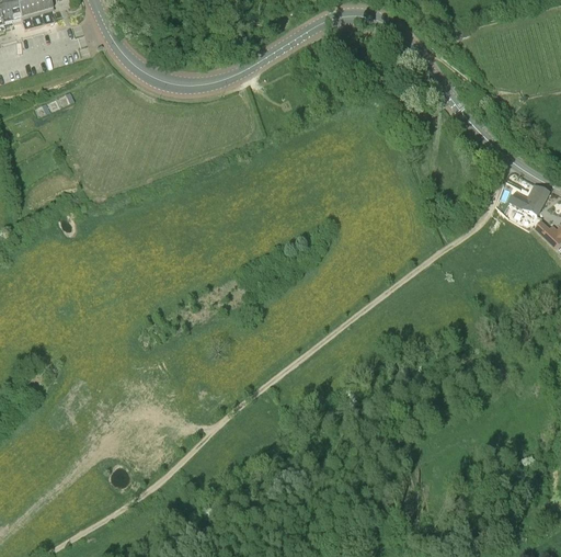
[(56,20),(50,0),(0,0),(0,24),(3,24),(2,22),(21,16),(22,19),(16,21),(20,31),(56,20)]
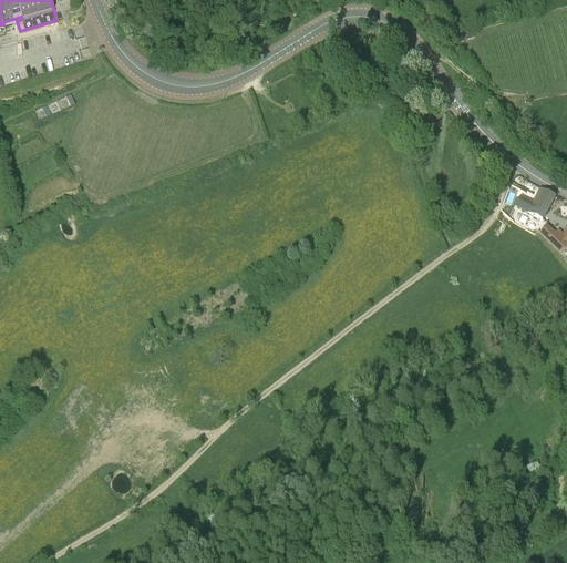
[(61,93),(65,105),(76,101),(72,89),(61,93)]
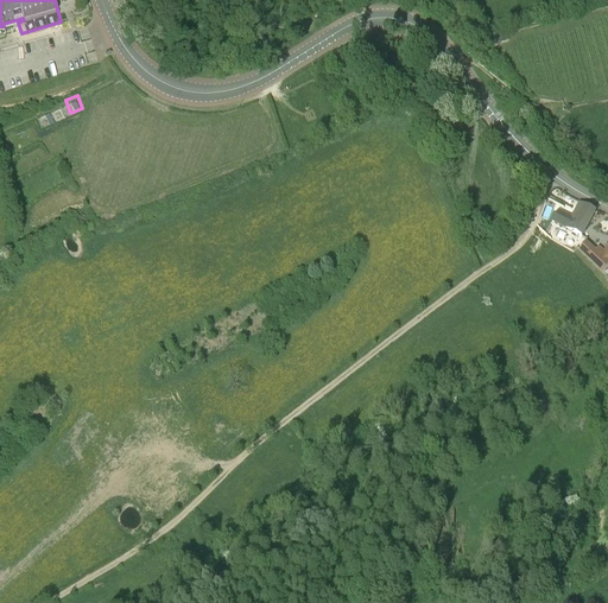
[(42,125),(70,114),(65,101),(37,112),(42,125)]
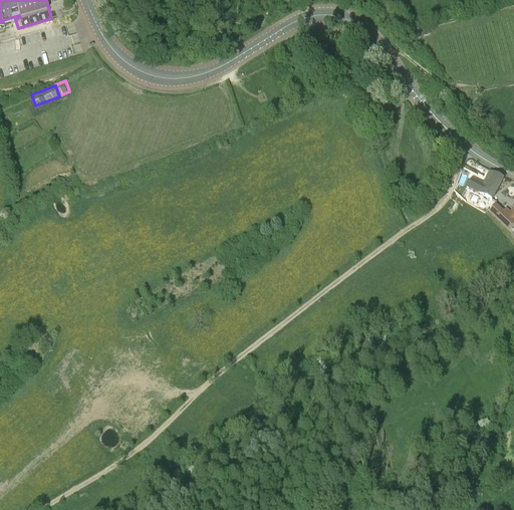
[(479,190),(492,197),(504,175),(490,168),(479,190)]
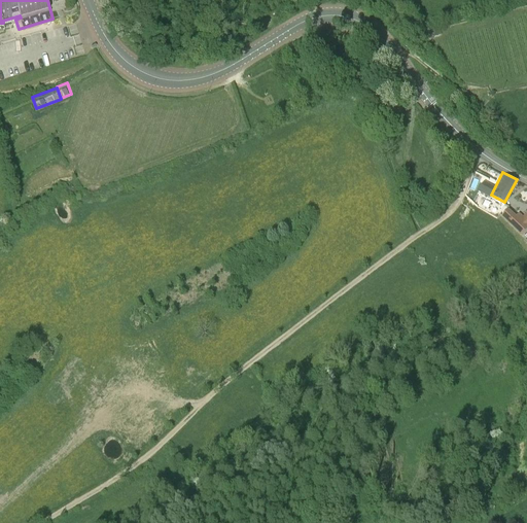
[(515,213),(507,206),(503,211),(501,213),(521,233),(525,230),(526,227),(526,210),(520,217),(515,213)]
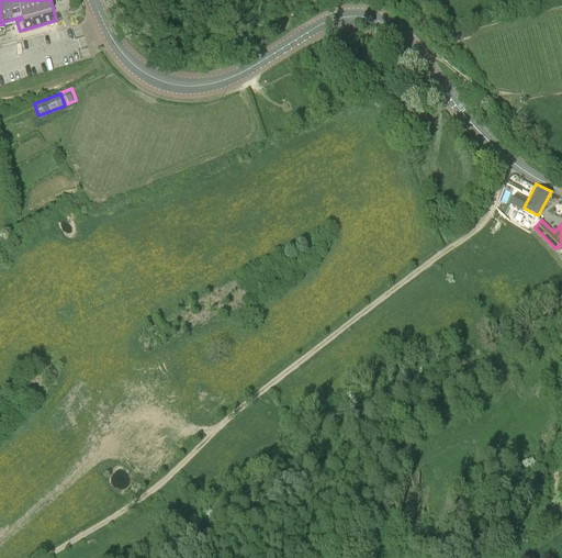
All buildings are outlined.
